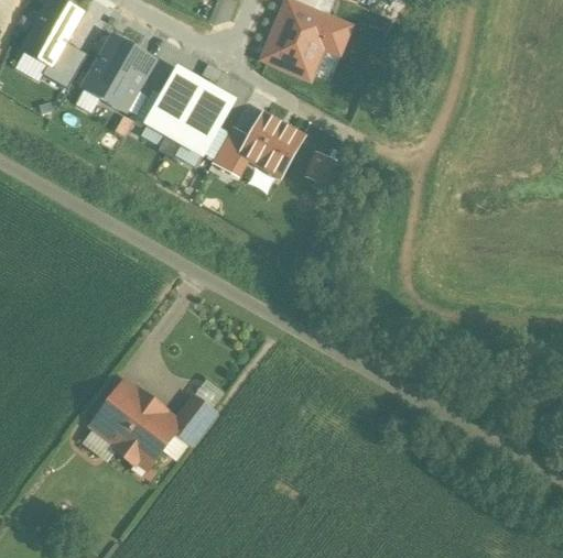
[(89,11),(71,0),(55,0),(29,44),(58,62),(89,11)]
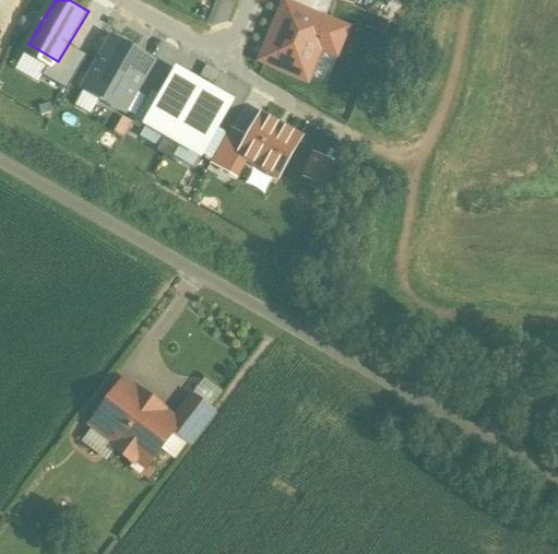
[(352,21),(298,0),(281,0),(257,59),(308,80),(320,49),(337,56),(352,21)]
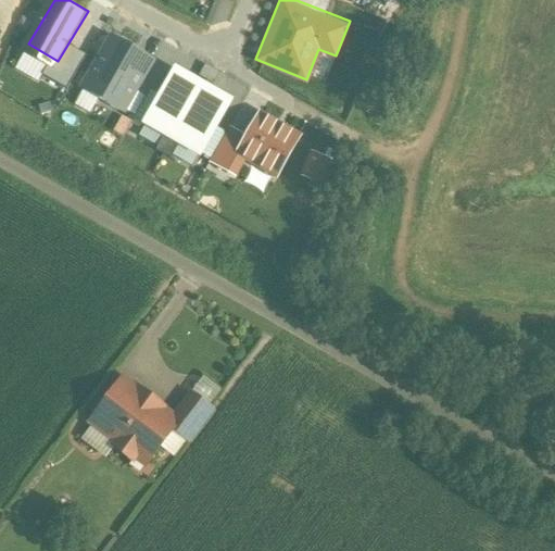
[(156,57),(110,29),(78,85),(126,111),(156,57)]
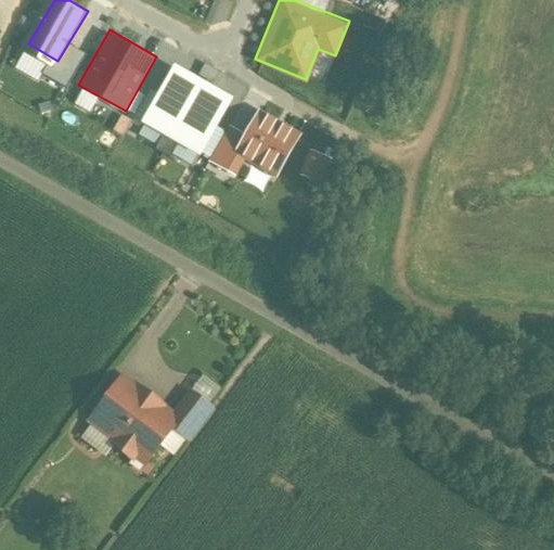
[(204,80),(175,63),(141,120),(170,138),(204,80)]
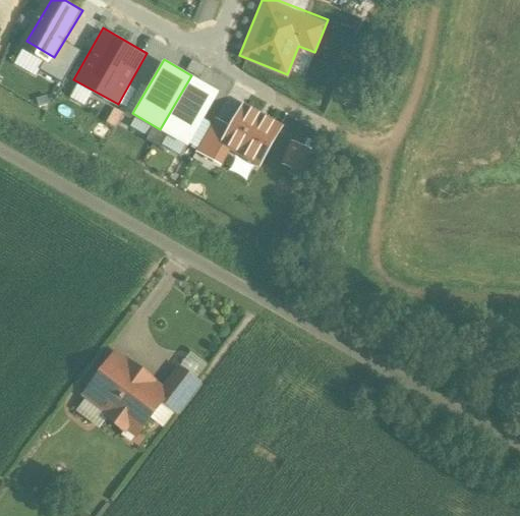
[(219,92),(191,75),(160,129),(188,146),(219,92)]
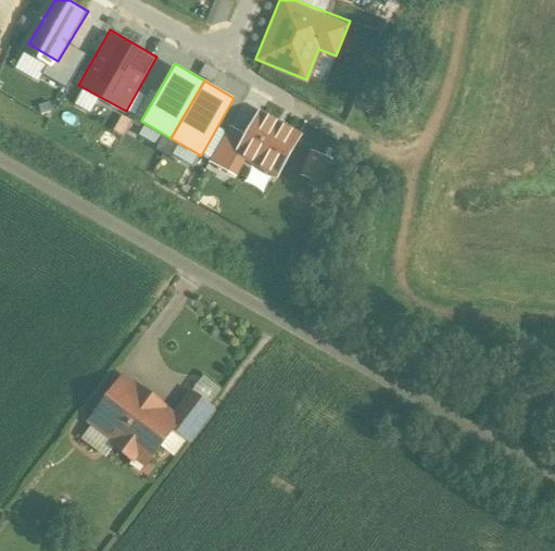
[(303,132),(260,107),(246,132),(234,151),(247,159),(277,176),(303,132)]
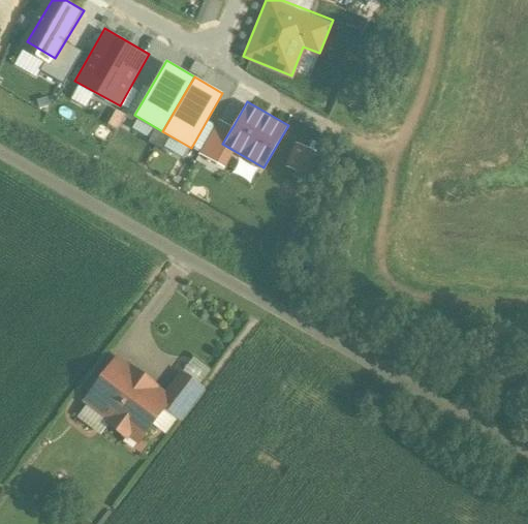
[(222,144),(234,125),(218,117),(198,151),(225,166),(235,151),(222,144)]
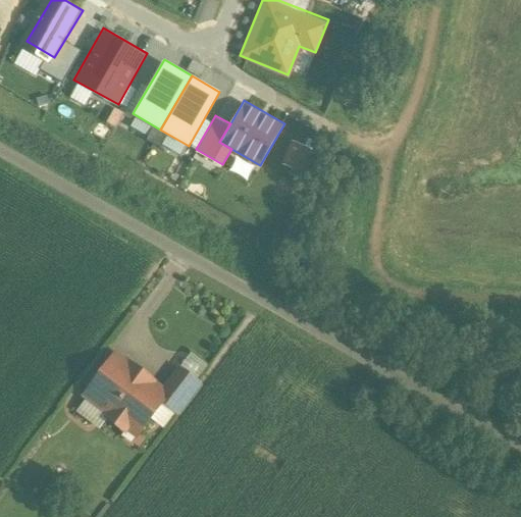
[(191,351),(180,365),(196,376),(207,363),(191,351)]
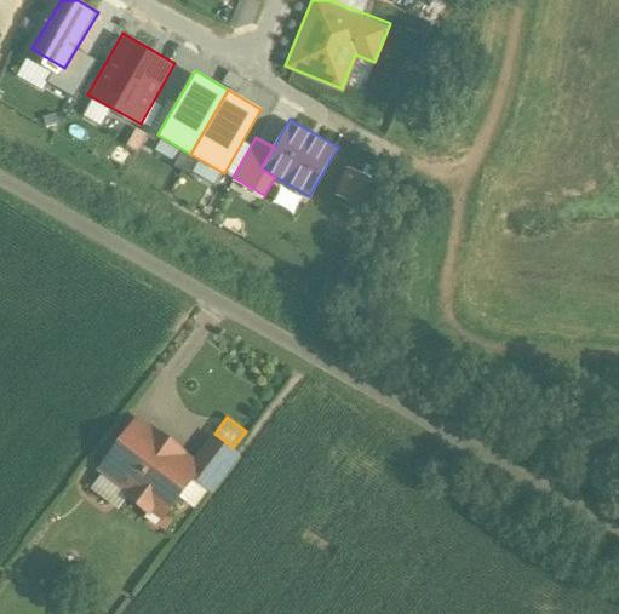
[(154,431),(137,419),(121,439),(116,440),(109,449),(110,454),(102,465),(132,488),(129,492),(148,508),(154,499),(166,508),(178,492),(194,472),(199,465),(193,462),(179,452),(182,448),(181,447),(178,451),(172,446),(175,442),(164,435),(161,437),(155,434),(158,430),(156,429),(154,431)]
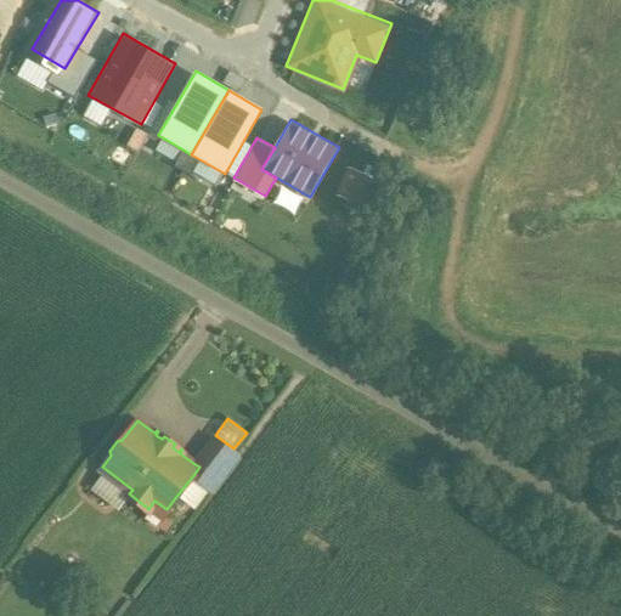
[(215,435),(193,463),(199,467),(195,474),(209,486),(214,490),(241,455),(233,448),(215,435)]
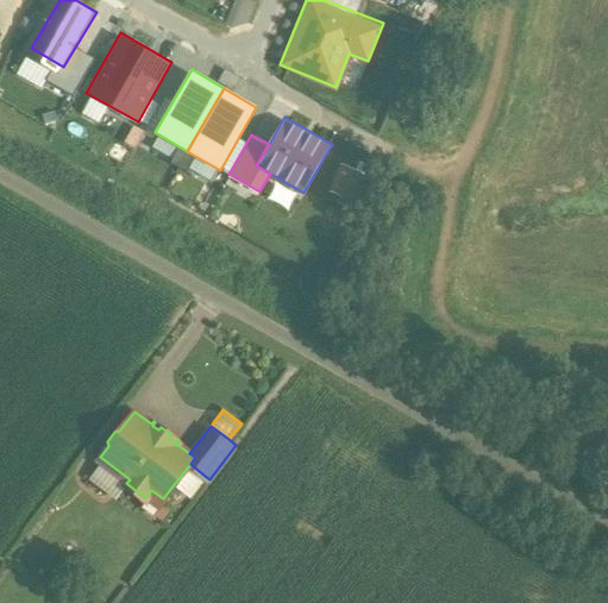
[(190,464),(175,483),(190,495),(205,476),(190,464)]
